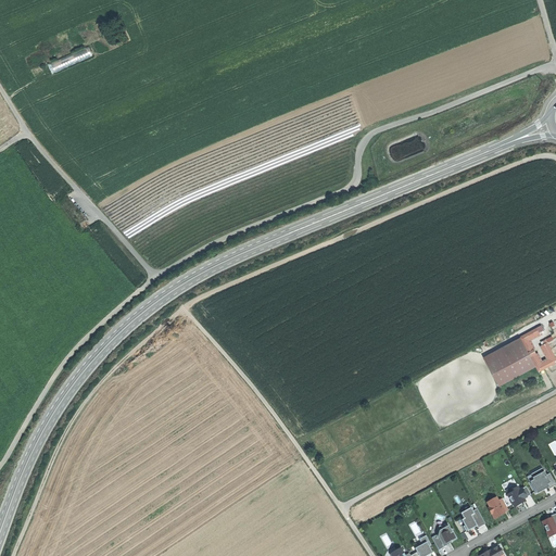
[(525,321),(527,325),(538,318),(535,315),(525,321)]
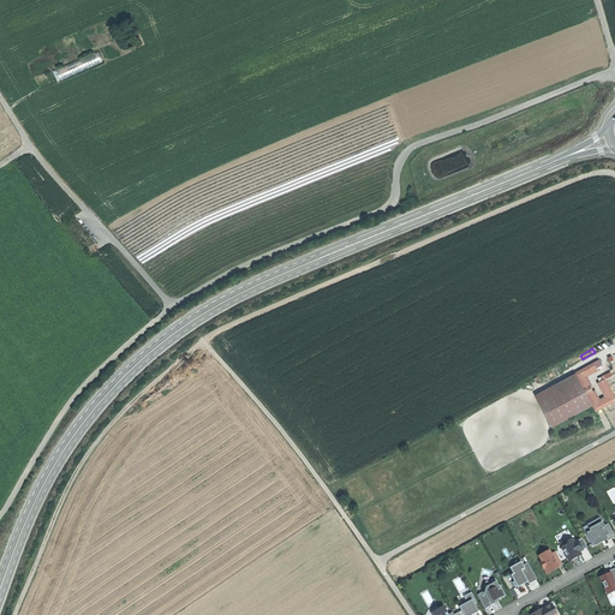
[(595,363),(577,372),(579,378),(585,389),(591,387),(584,375),(598,368),(595,363)]
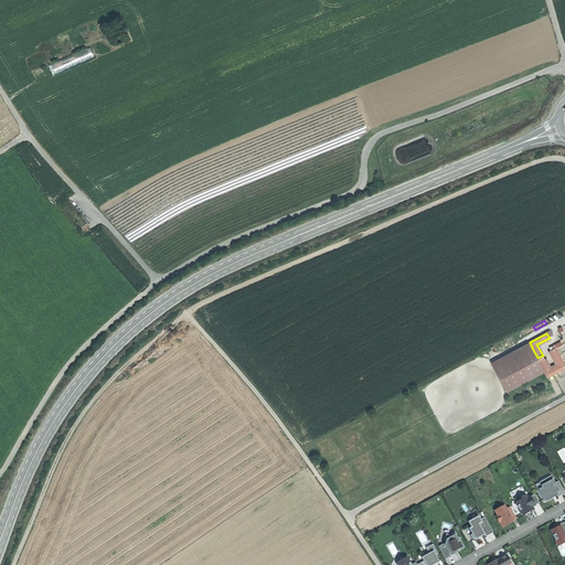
[(492,363),(496,368),(532,348),(530,342),(492,363)]
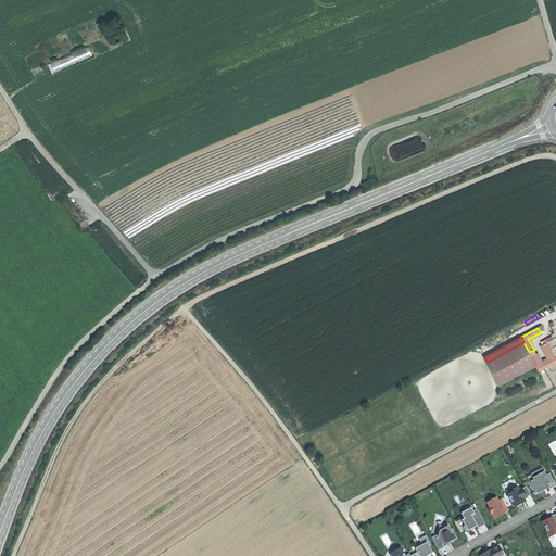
[(500,386),(536,365),(531,356),(529,352),(523,342),(488,362),(500,386)]
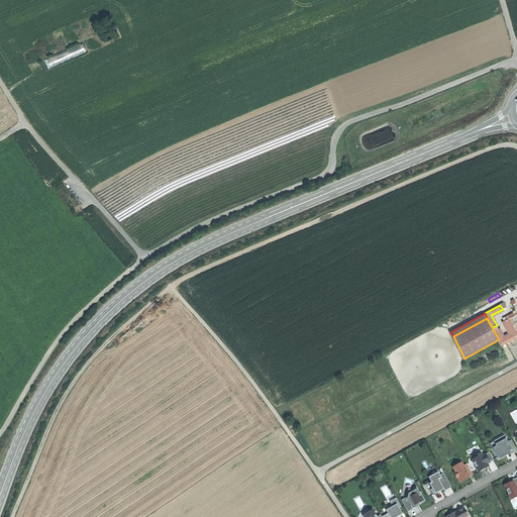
[(504,339),(499,329),(494,331),(499,339),(502,345),(516,337),(516,331),(509,318),(506,320),(505,320),(513,334),(504,339)]
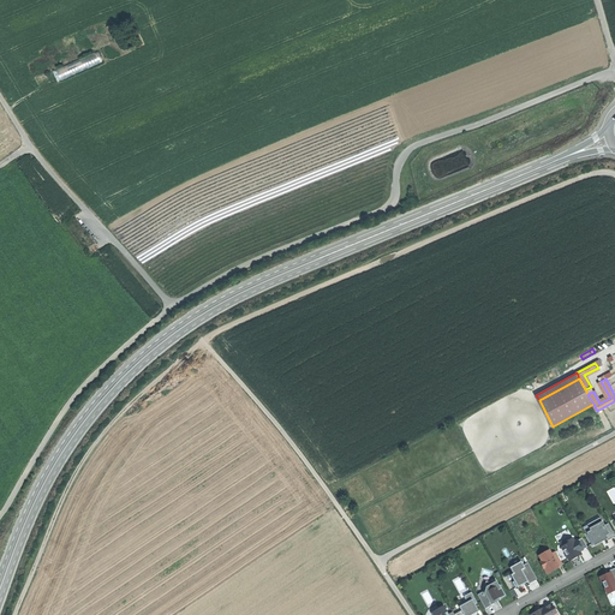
[(614,536),(614,535),(608,524),(604,525),(599,518),(592,523),(595,526),(590,529),(591,531),(585,535),(592,545),(601,541),(604,538),(607,542),(614,536)]
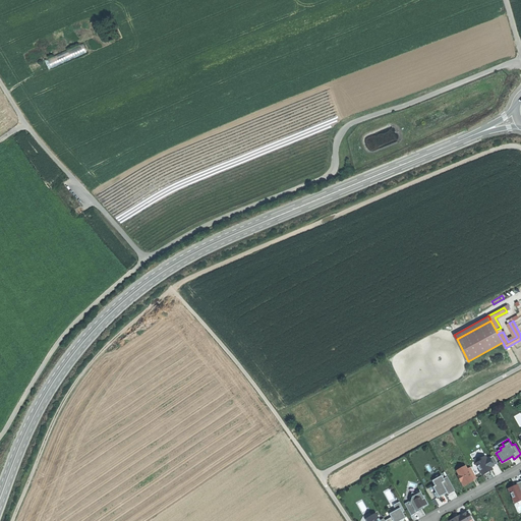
[(490,467),(497,463),(493,455),(485,459),(483,456),(478,459),(479,461),(474,463),(481,475),(487,472),(493,469),(490,467)]
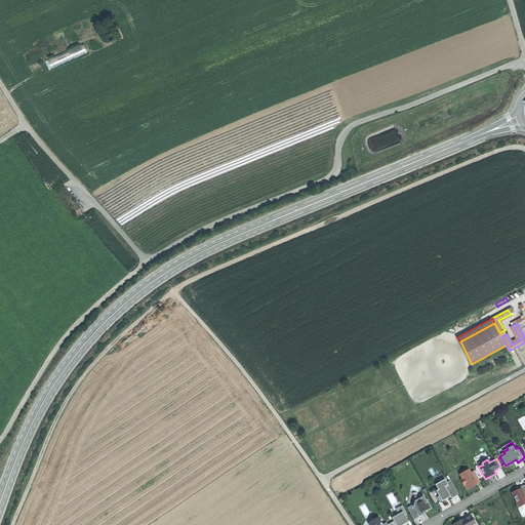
[(478,477),(475,471),(471,473),(469,470),(460,474),(462,479),(461,480),(463,485),(466,484),(469,488),(473,486),(477,484),(477,483),(475,479),(478,477)]
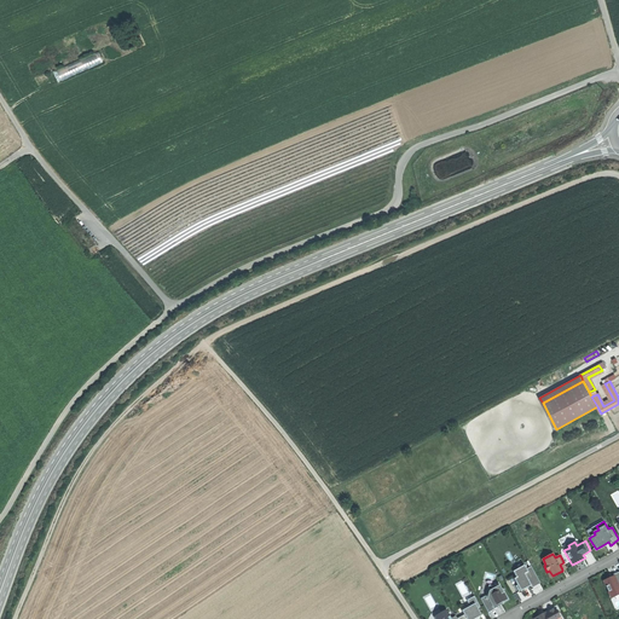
[(532,588),(541,583),(531,567),(526,570),(524,566),(513,572),(516,578),(514,579),(521,591),(527,586),(531,585),(532,588)]
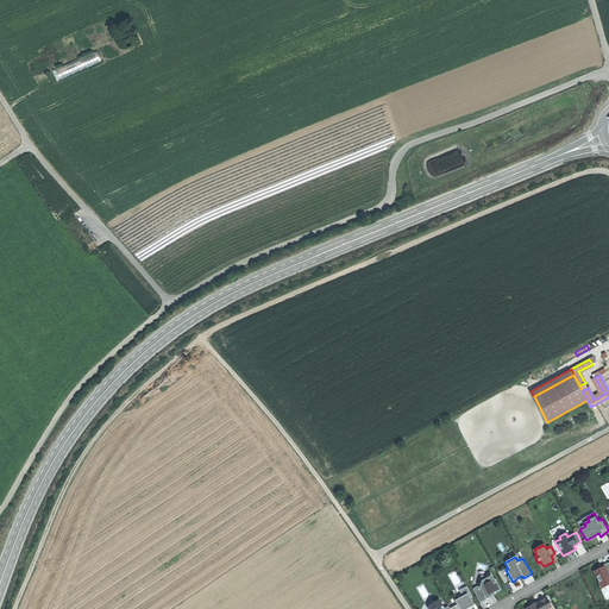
[(598,570),(594,572),(598,583),(601,582),(604,589),(608,585),(608,578),(604,569),(600,571),(598,570)]
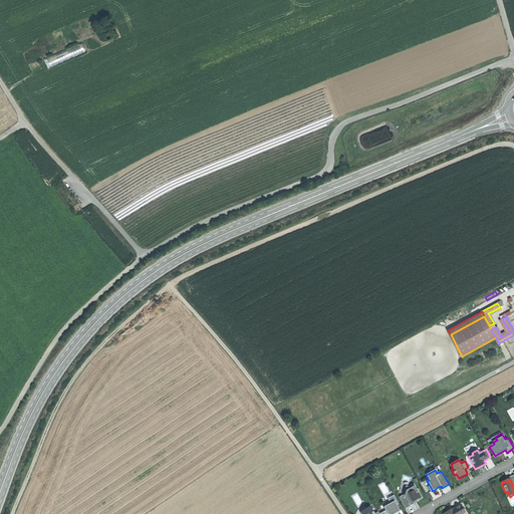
[(404,497),(400,499),(406,510),(413,506),(413,505),(412,504),(416,501),(417,502),(422,499),(418,492),(419,490),(406,487),(403,496),(403,497),(404,497)]
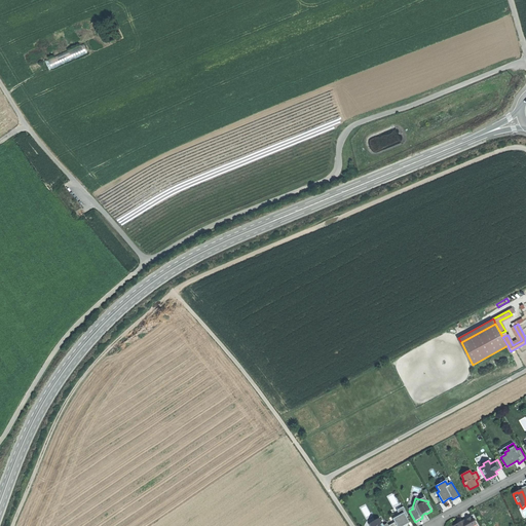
[(397,511),(399,516),(402,515),(404,519),(406,518),(408,517),(403,508),(397,511)]
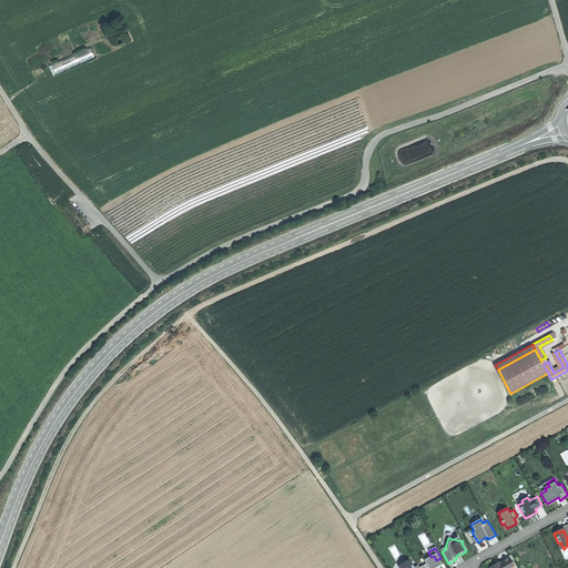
[(419,567),(439,567),(440,567),(439,567),(436,560),(434,556),(430,557),(424,561),(426,565),(419,567)]
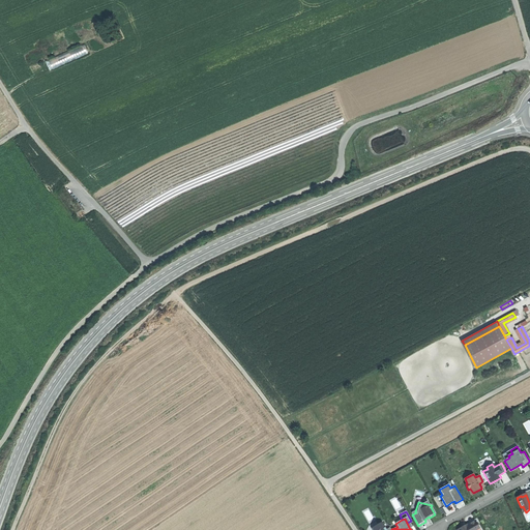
[(480,529),(475,521),(466,525),(458,529),(480,529)]
